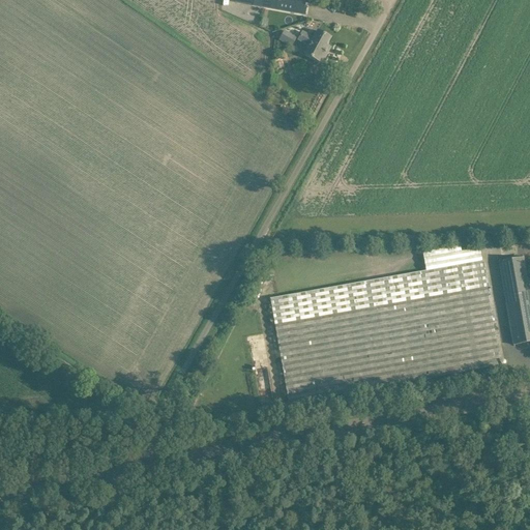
[(235,0),(235,2),(304,16),(307,0),(235,0)]
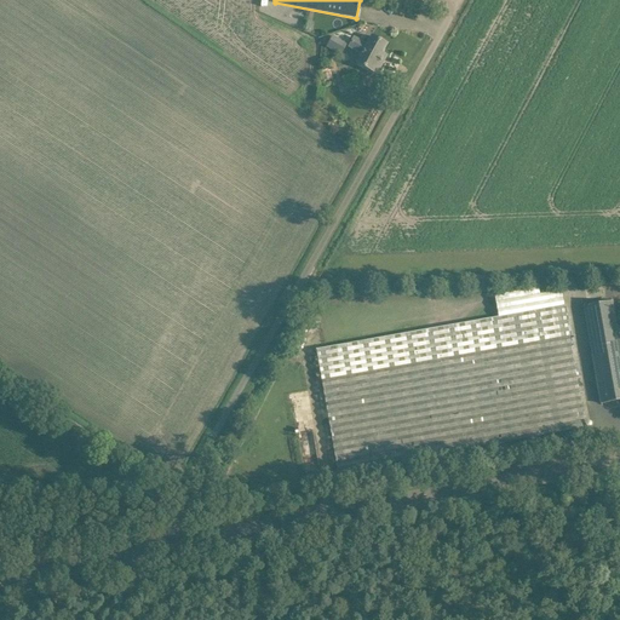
[(326,47),(342,56),(348,44),(332,35),(326,47)]
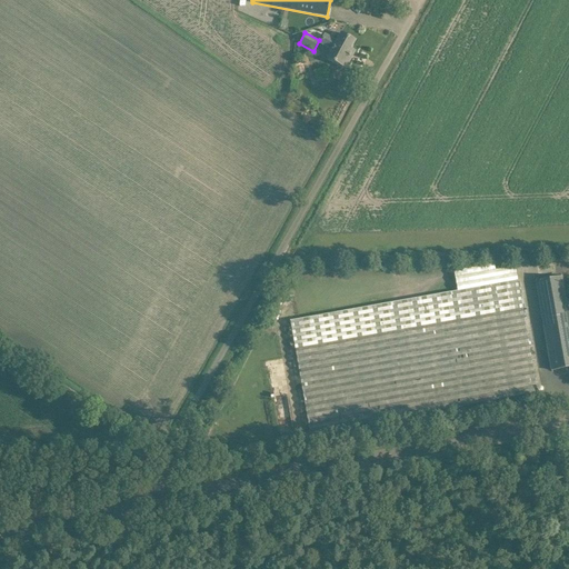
[(328,59),(336,62),(345,68),(355,51),(350,49),(355,41),(345,36),(341,33),(337,42),(325,36),(320,43),(332,50),(328,59)]
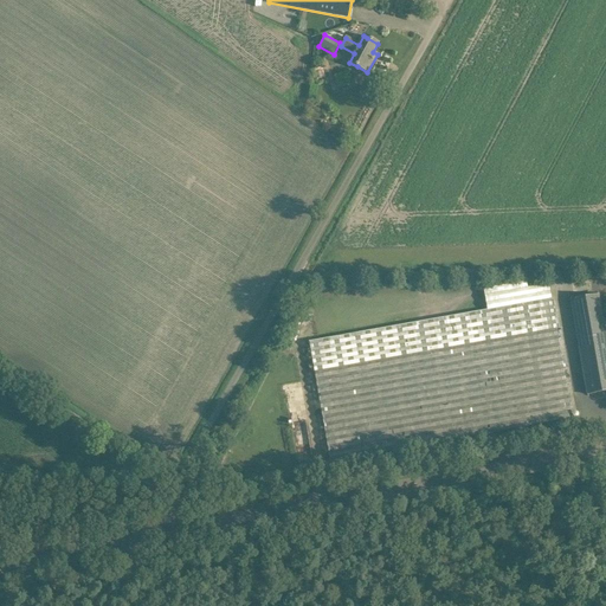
[(483,288),(487,310),(320,340),(309,342),(329,462),(572,419),(569,407),(556,329),(550,298),(548,284),(527,288),(526,281),(483,288)]
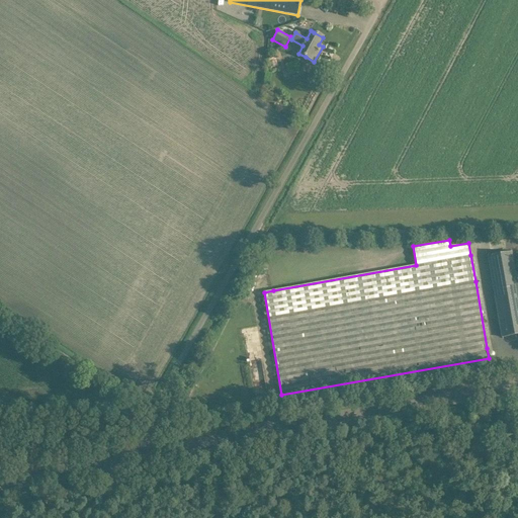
[(488,257),(502,337),(517,334),(517,291),(511,252),(488,257)]
